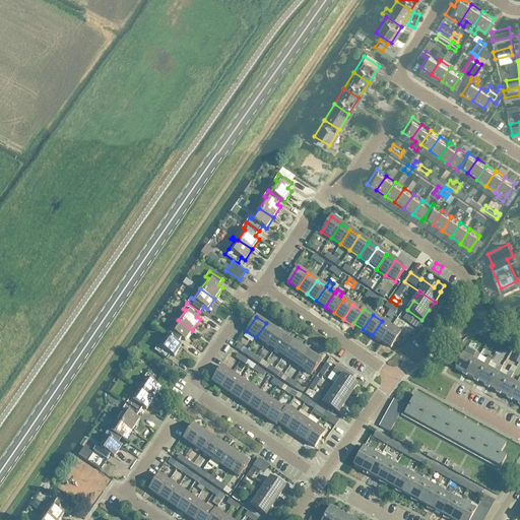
[(383,319),(382,321),(372,335),(381,341),(391,327),(387,324),(388,322),(383,319)]
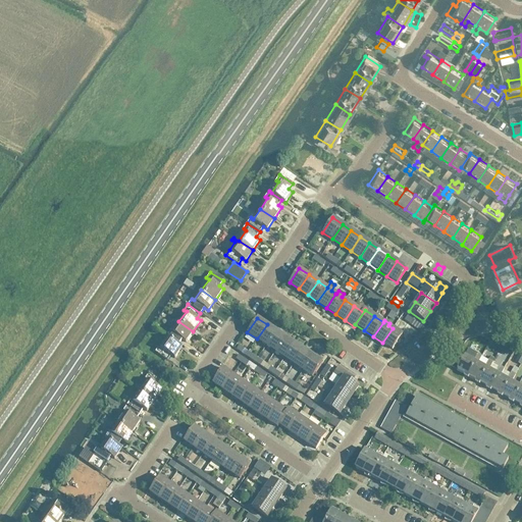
[(193,331),(178,321),(171,331),(169,330),(165,335),(168,337),(177,345),(178,344),(181,340),(186,342),(193,331)]
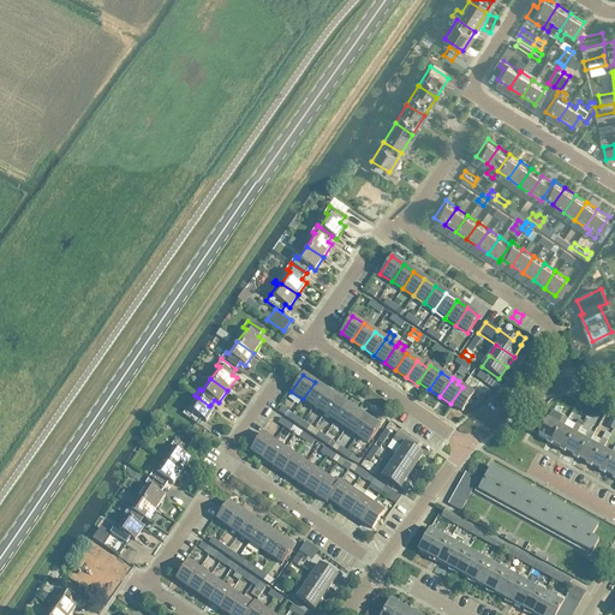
[(491,392),(497,383),(490,378),(484,386),(491,392)]
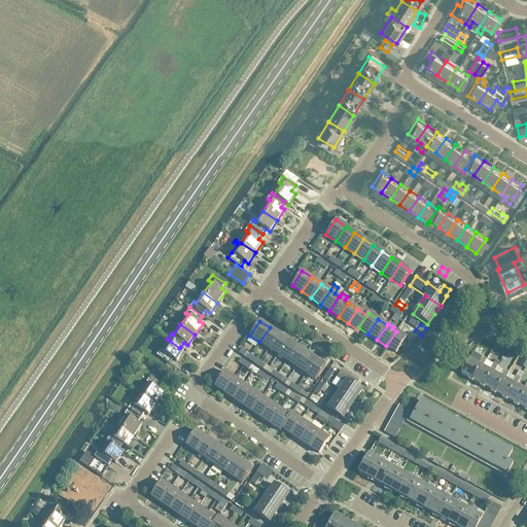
[(278,334),(270,327),(259,342),(269,349),(278,334)]
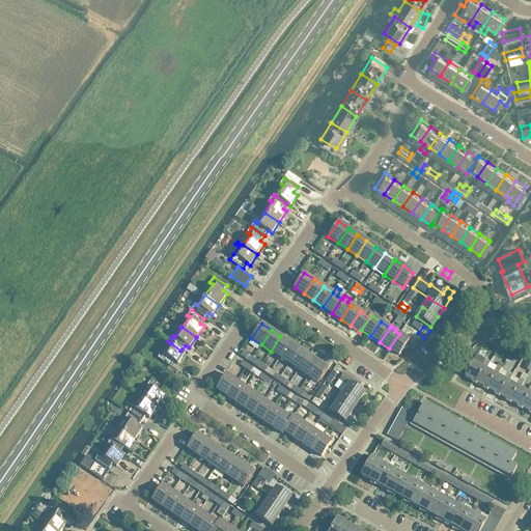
[(409,340),(399,334),(389,348),(398,355),(409,340)]
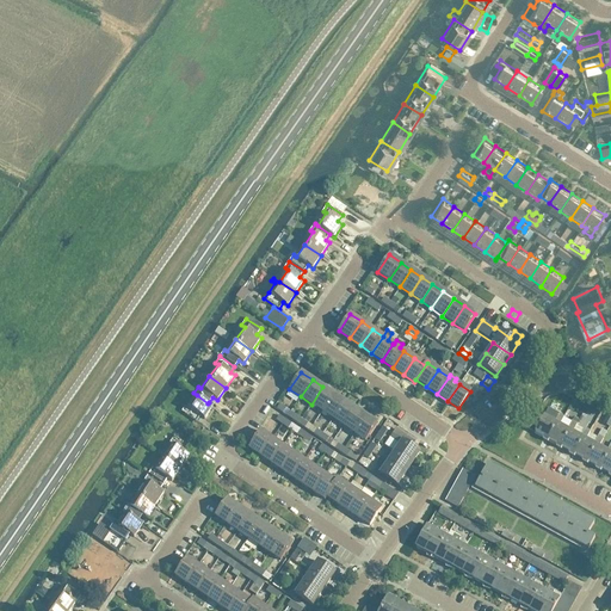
[(322,387),(312,405),(316,407),(316,412),(320,414),(322,412),(333,394),(322,387)]
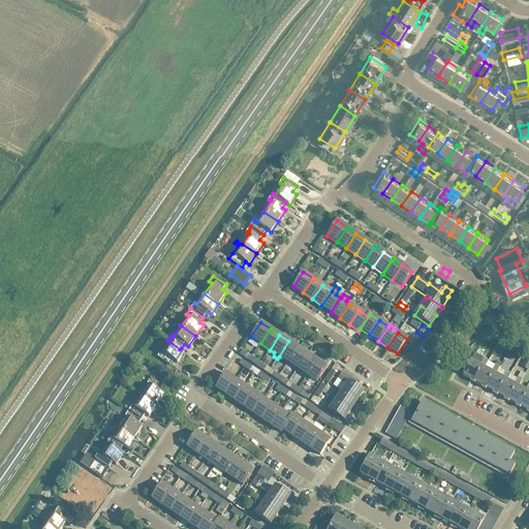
[(298,347),(288,341),(279,356),(287,363),(298,347)]
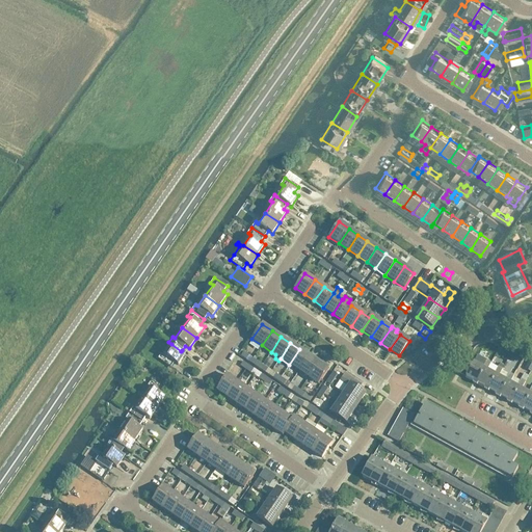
[(181,351),(171,344),(163,354),(161,352),(157,358),(169,367),(174,362),(178,365),(186,353),(182,350),(181,351)]
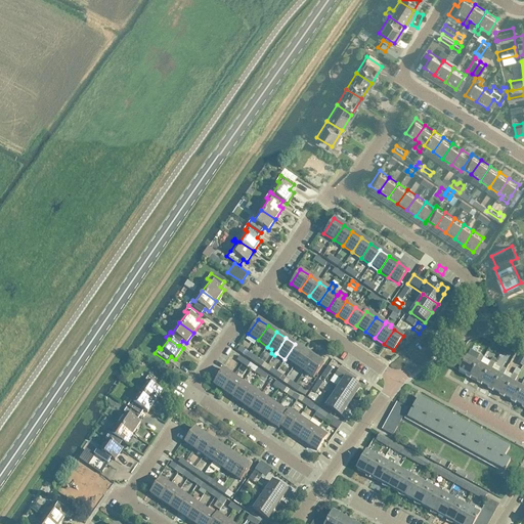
[(407,359),(420,351),(412,341),(401,349),(407,359)]
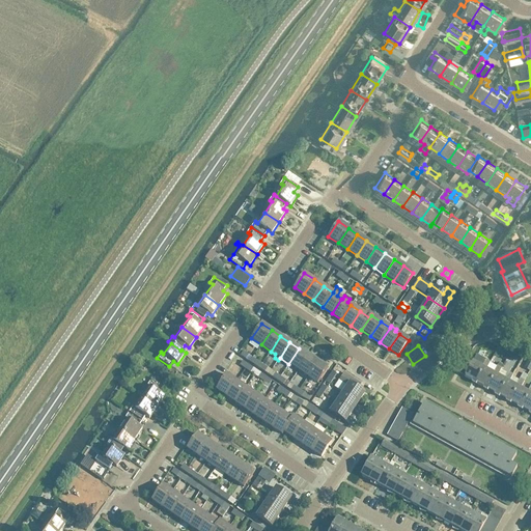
[(308,355),(299,348),(288,364),(298,370),(308,355)]
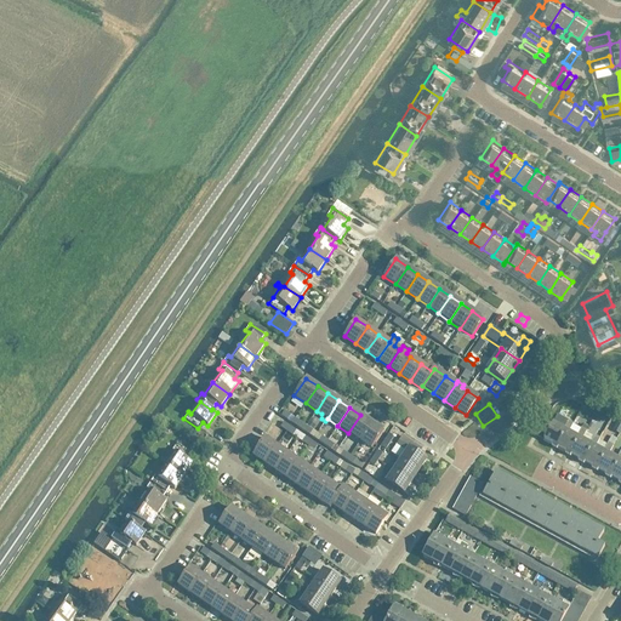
[(360,415),(348,433),(359,440),(371,423),(360,415)]
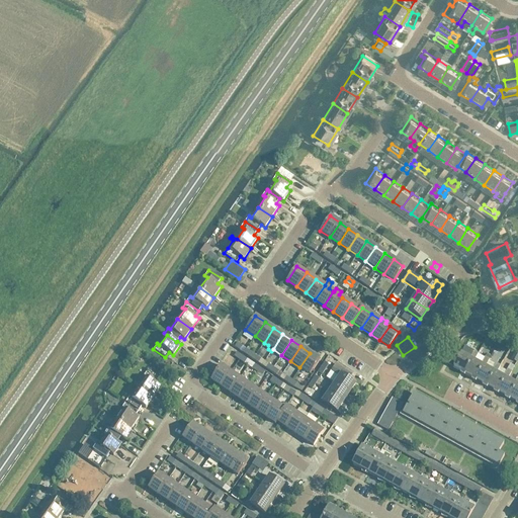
[(255,355),(252,359),(258,363),(263,355),(258,351),(255,355)]
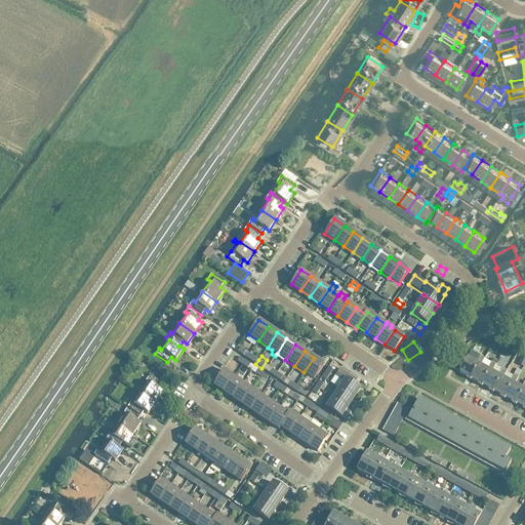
[(467,358),(459,372),(467,376),(466,377),(470,380),(471,378),(478,365),(480,365),(483,359),(479,356),(476,363),(467,358)]
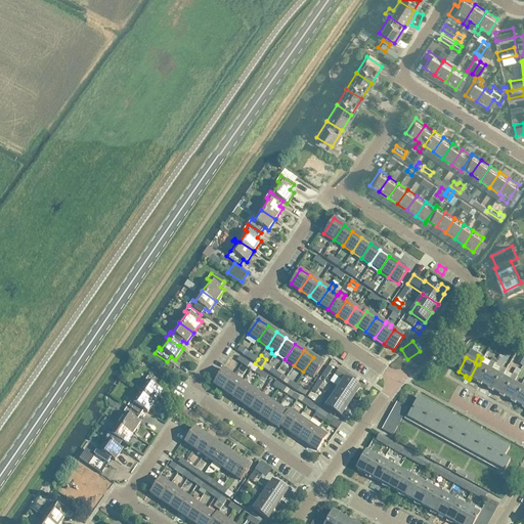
[(313,357),(303,372),(313,378),(322,363),(313,357)]
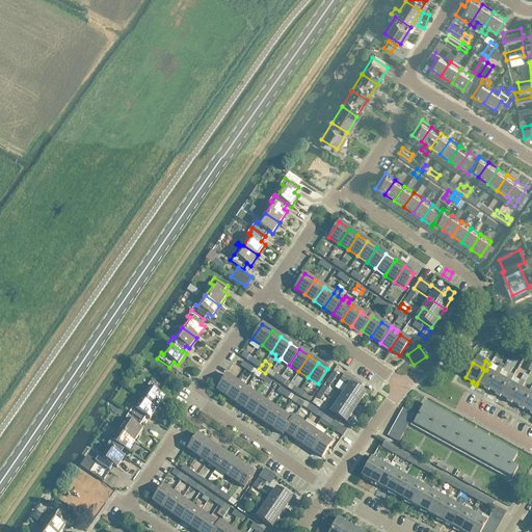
[(484,370),(477,383),(484,388),(483,389),(487,392),(488,390),(496,375),(498,376),(501,369),(497,367),(494,374),(486,370),(484,370)]
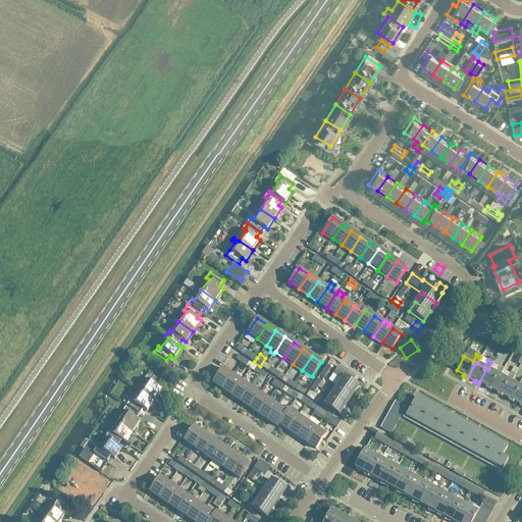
[(326,365),(319,375),(323,377),(330,368),(326,365)]
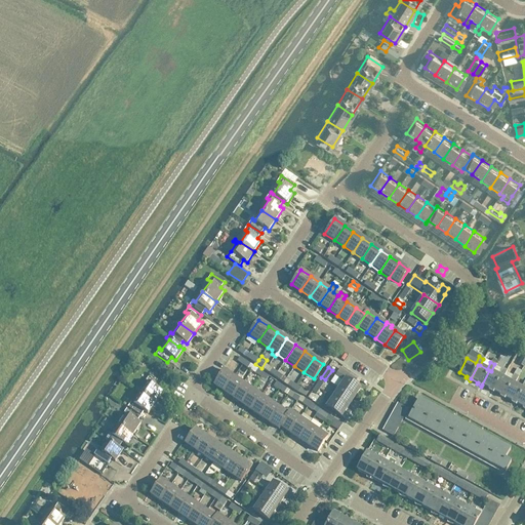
[(340,369),(335,376),(344,381),(338,389),(354,399),(360,389),(353,384),(356,380),(357,378),(341,368),(340,369)]
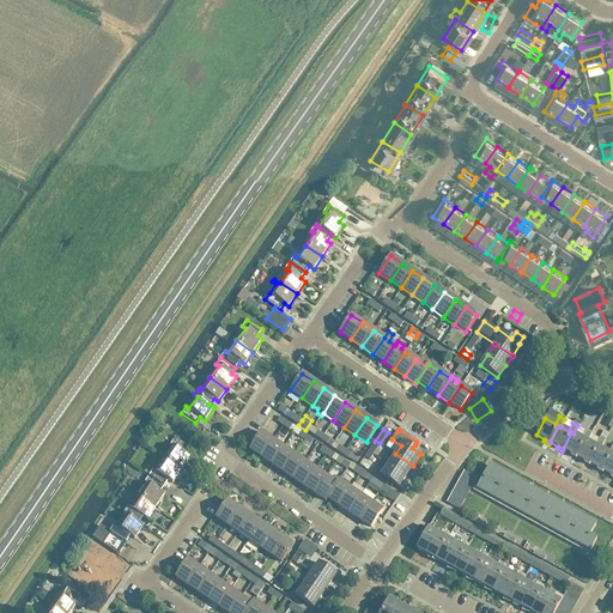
[(582,438),(574,434),(571,432),(563,449),(571,454),(570,455),(575,459),(576,456),(584,439),(587,441),(592,434),(586,430),(582,438)]
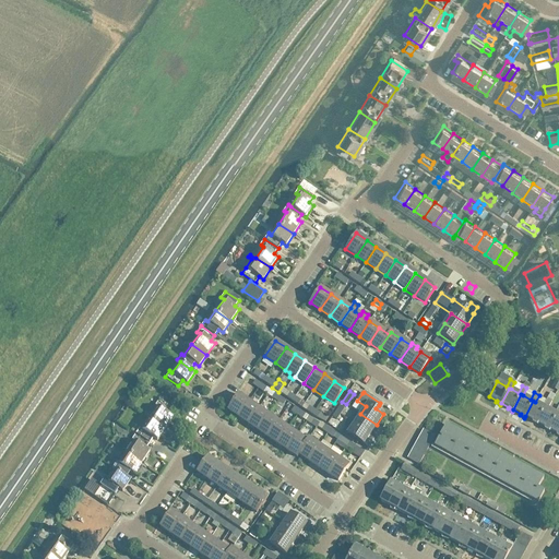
[(238,417),(249,401),(238,394),(227,409),(238,417)]
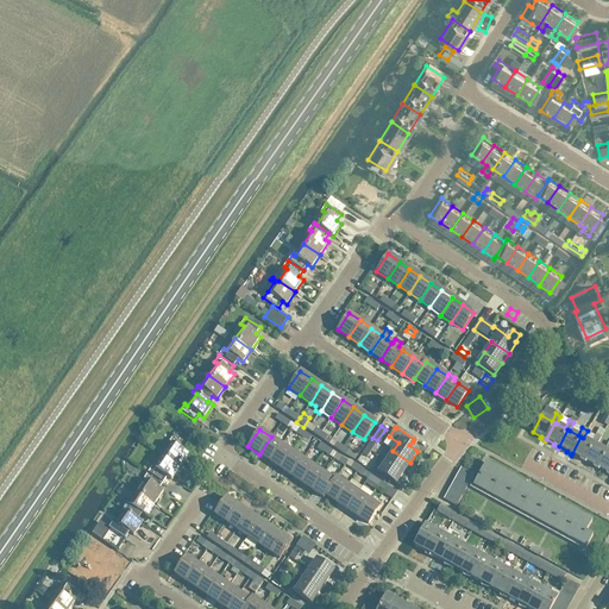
[(581,437),(572,453),(581,458),(579,459),(584,463),(585,460),(594,444),(596,445),(601,438),(595,434),(591,443),(583,438),(581,437)]
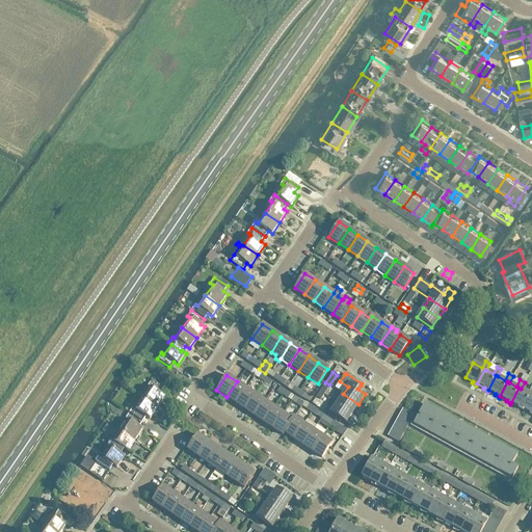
[(142,398),(157,408),(164,397),(160,394),(163,389),(151,380),(147,386),(149,388),(142,398)]
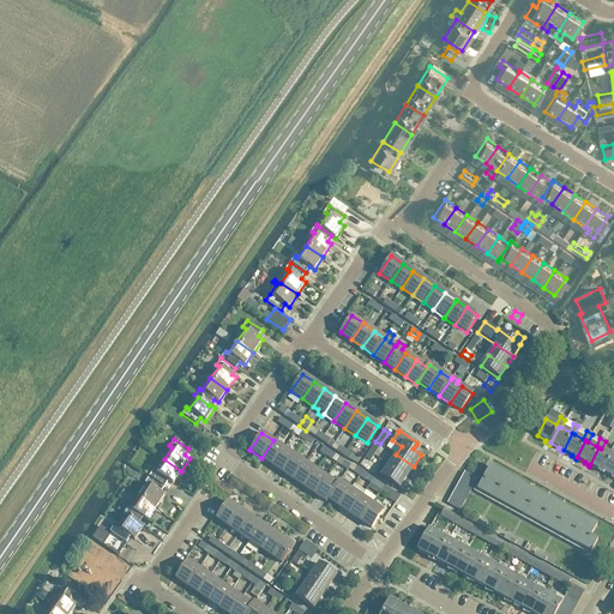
[(284,449),(274,440),(262,458),(272,465),(284,449)]
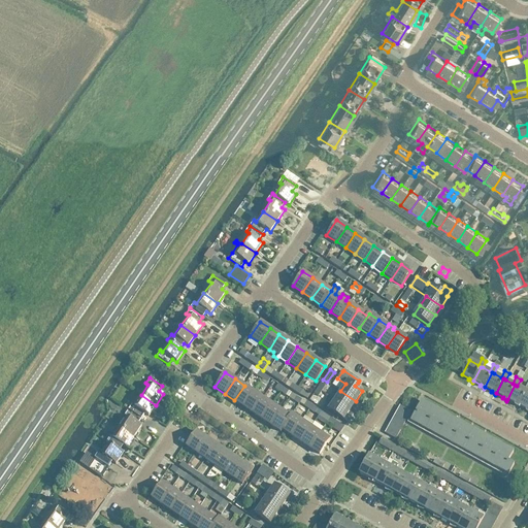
[(297,387),(292,384),(288,381),(285,385),(294,391),(297,387)]
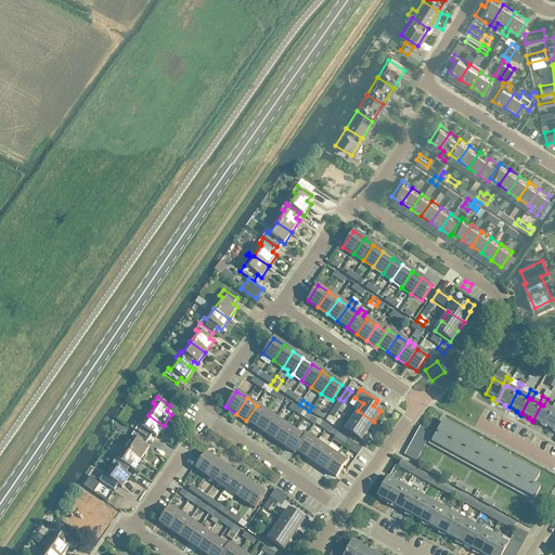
[(551,410),(543,405),(541,404),(533,420),(541,424),(540,425),(544,428),(545,426),(553,411),(554,412),(554,402),(551,410)]
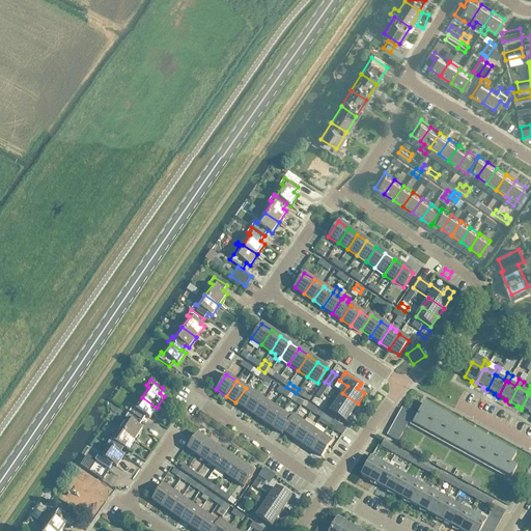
[(246,388),(235,402),(245,409),(254,394),(246,388)]
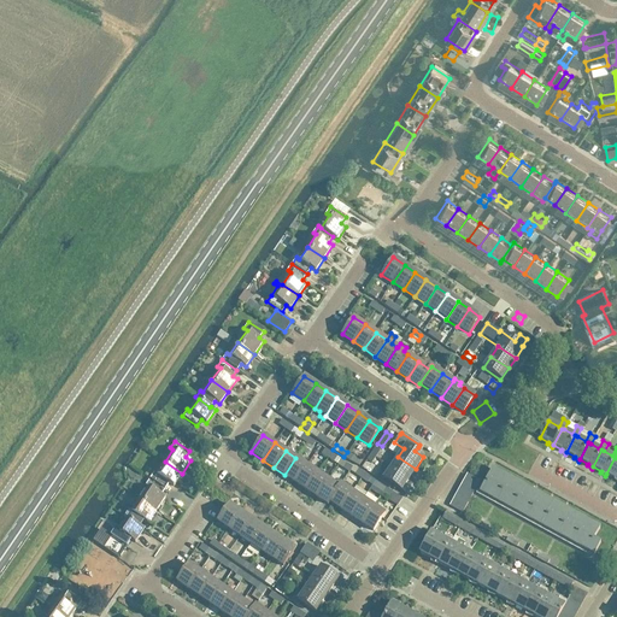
[(330,453),(328,458),(329,459),(334,462),(339,464),(341,460),(330,453)]
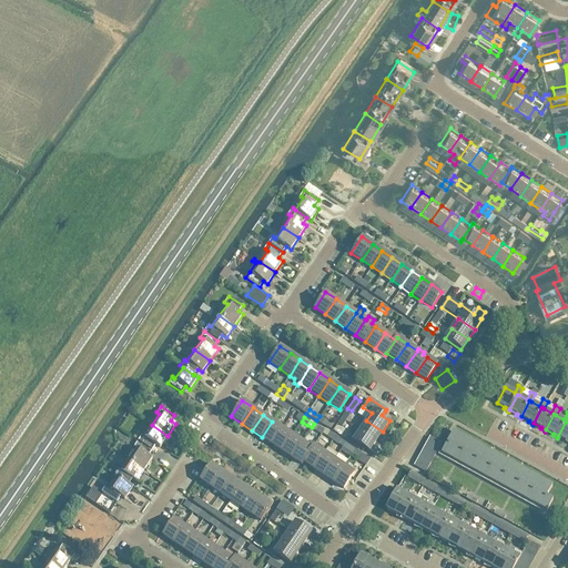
[(326,419),(322,425),(330,429),(333,424),(326,419)]
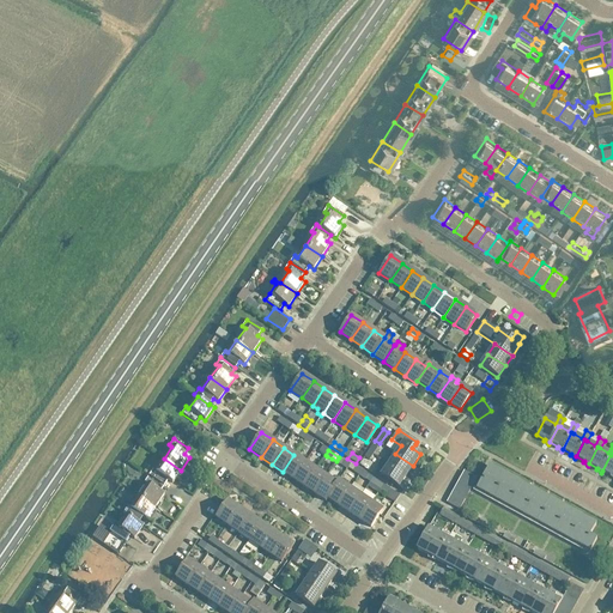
[(395,454),(388,465),(406,475),(413,466),(395,454)]
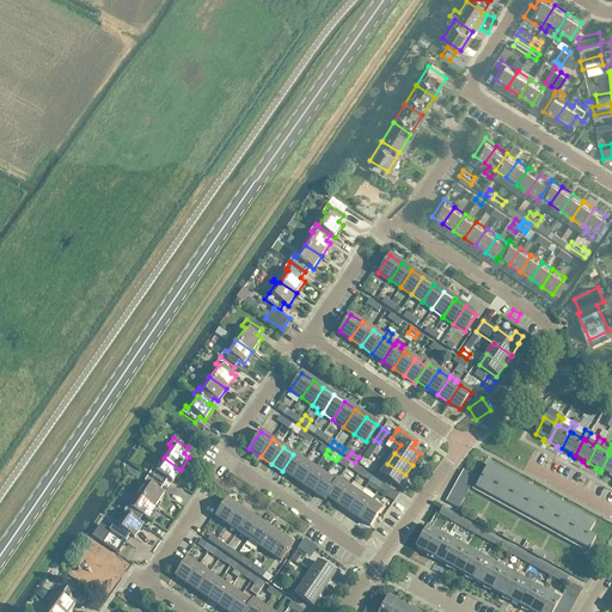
[(611,454),(610,453),(601,470),(610,475),(609,476),(611,477),(611,454)]
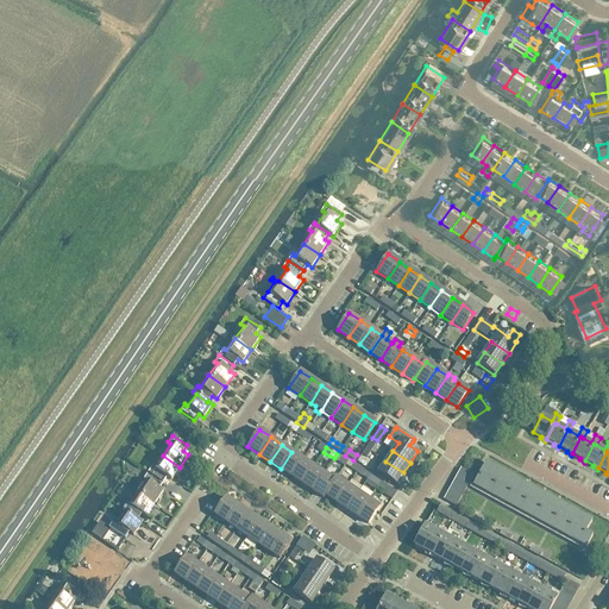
[(292,452),(281,469),(290,476),(302,459),(292,452)]
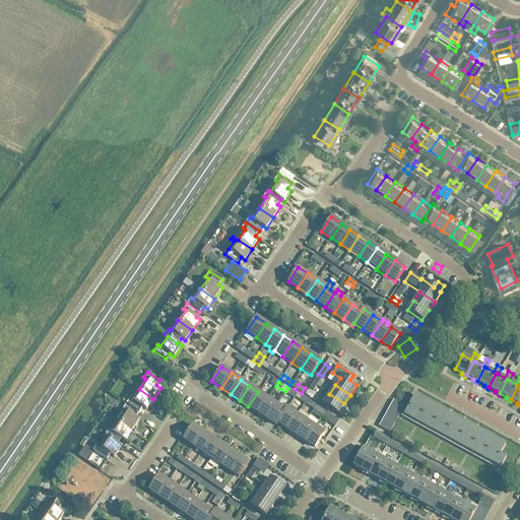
[(153,399),(139,389),(132,399),(129,398),(126,403),(138,412),(141,406),(146,409),(153,399)]
